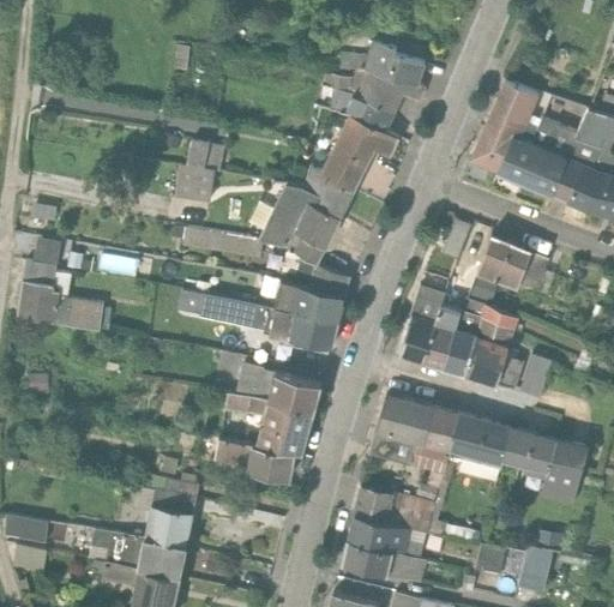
[(363,70),(368,72),(417,86),(417,84),(425,64),(395,54),(396,48),(371,43),(367,56),(363,70)]
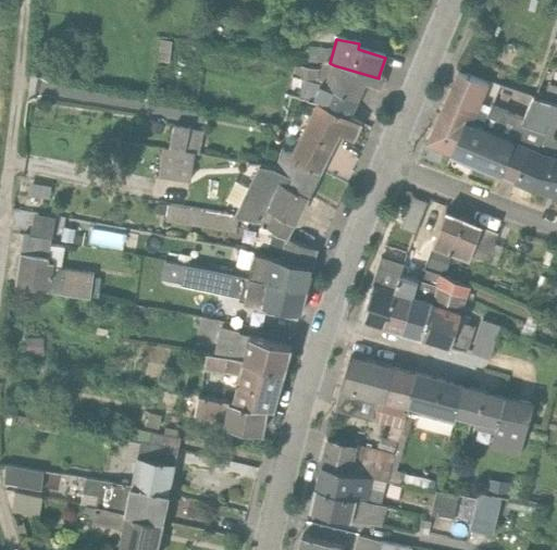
[(159,64),(169,65),(172,44),(160,42),(159,64)]
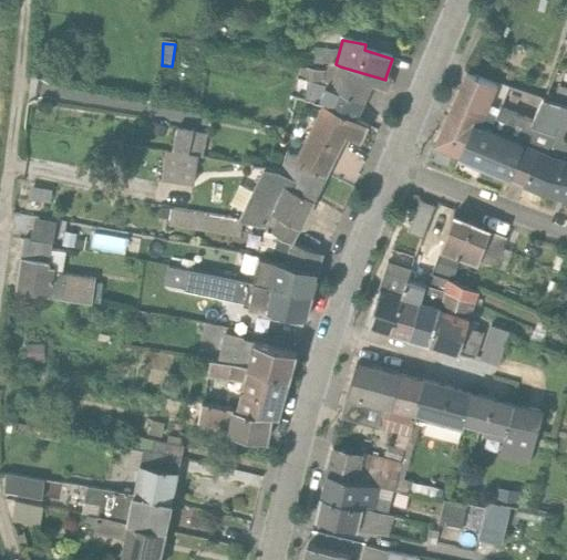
[(329,64),(336,64),(339,52),(309,49),(308,55),(312,56),(312,63),(329,64)]
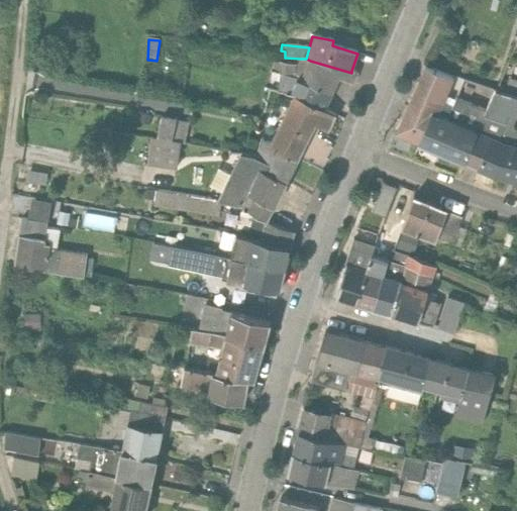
[(306,59),(300,59),(298,67),(274,62),(271,72),(295,77),(295,79),(301,81),(310,61),(306,59)]
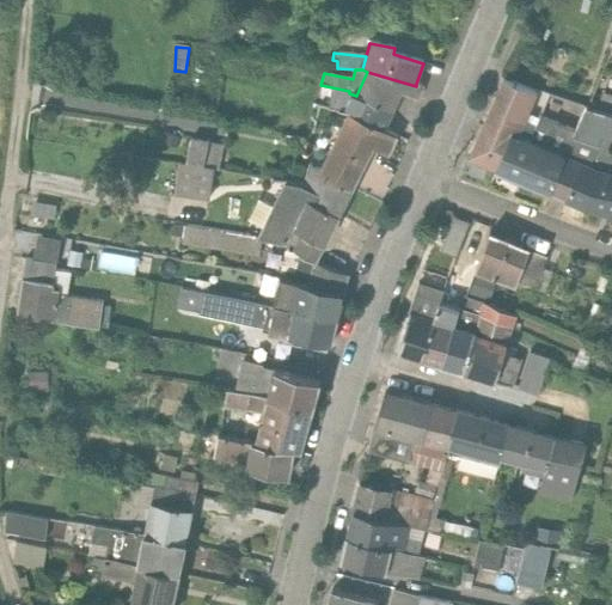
[(367,72),(356,96),(393,115),(403,95),(417,102),(423,87),(416,84),(416,86),(367,72)]
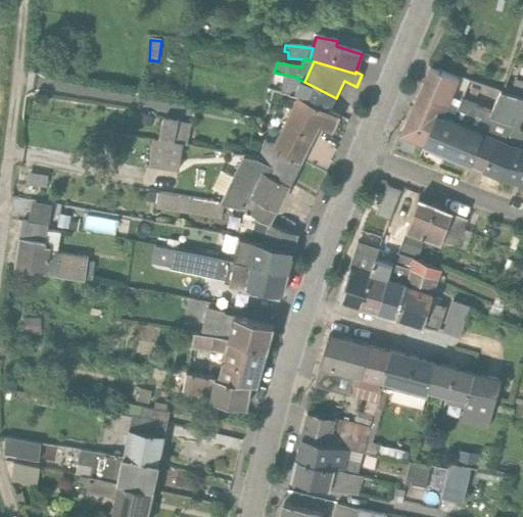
[(437,111),(443,113),(459,79),(430,67),(401,134),(425,144),(437,111)]
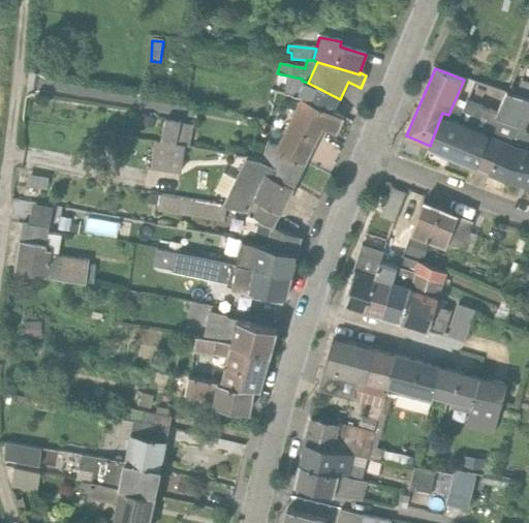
[(528,92),(528,78),(522,77),(520,90),(528,92)]
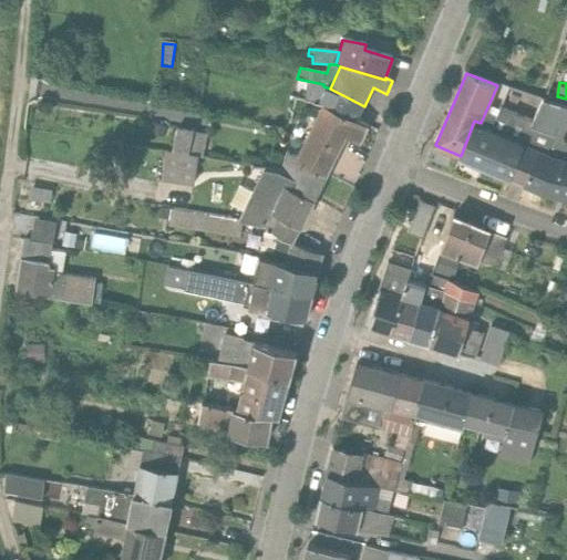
[(322,105),(357,122),(364,106),(330,89),(323,86),(321,104),(322,105)]
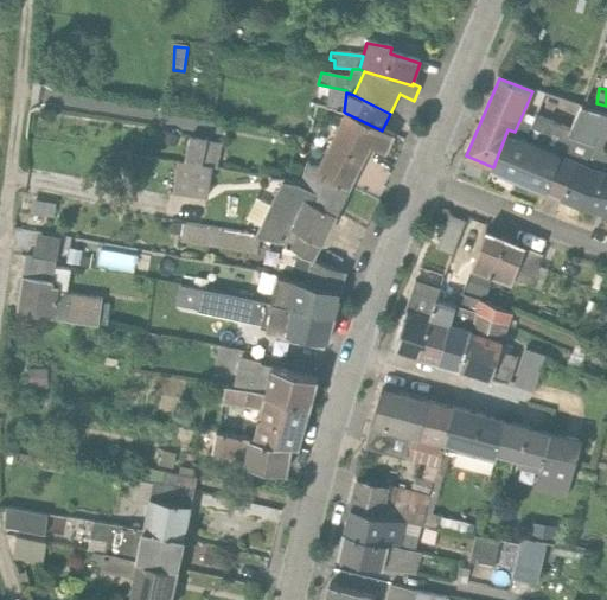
[(526,138),(558,152),(569,133),(570,129),(543,117),(553,96),(544,94),(526,138)]
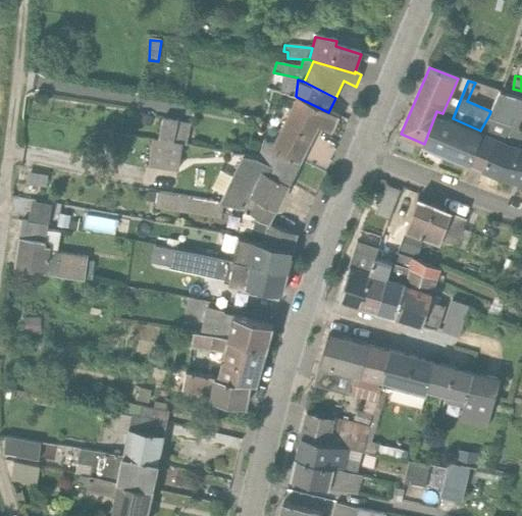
[(480,131),(494,137),(503,141),(510,121),(513,114),(519,117),(521,117),(521,114),(521,97),(501,91),(490,111),(489,114),(480,131)]
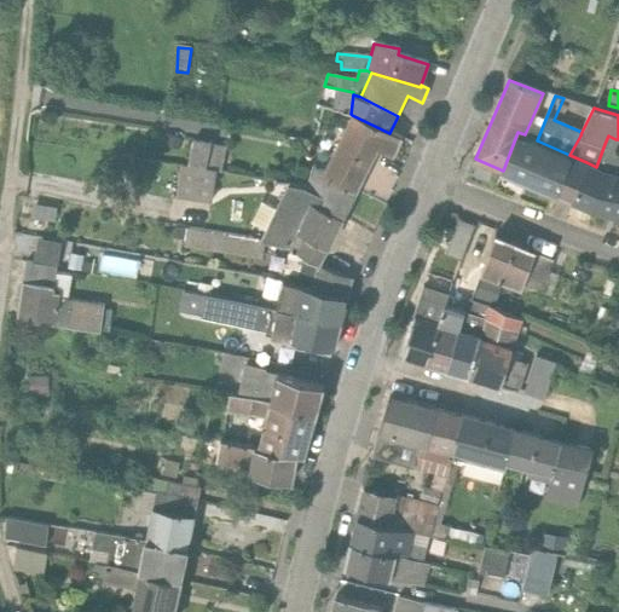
[(322,174),(334,182),(357,192),(377,151),(393,159),(403,140),(389,133),(352,115),(323,173),(322,174)]
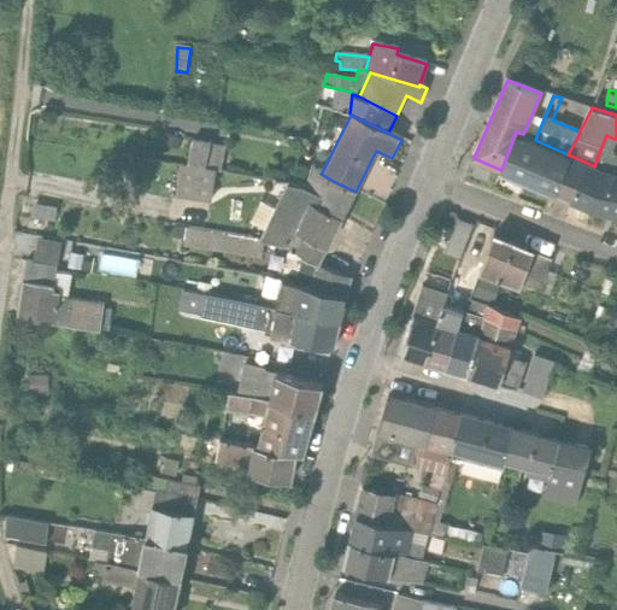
[(516,132),(501,170),(554,194),(570,200),(585,162),(568,154),(535,140),(523,134),(516,132)]
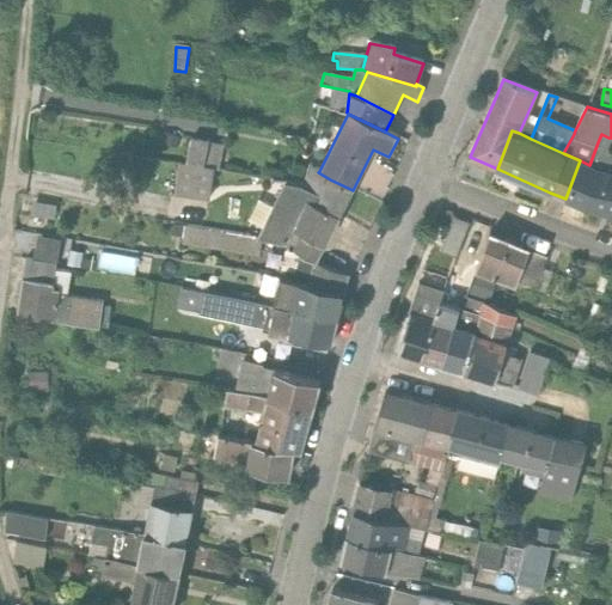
[(165,134),(161,145),(175,148),(178,139),(165,134)]
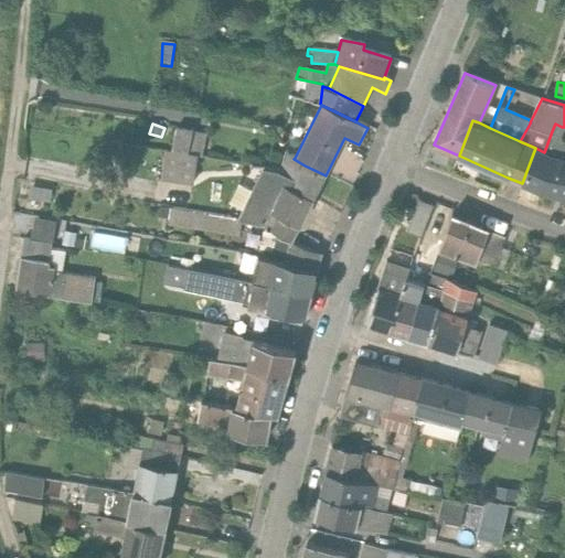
[(552,131),(544,152),(553,156),(562,127),(555,124),(552,131)]
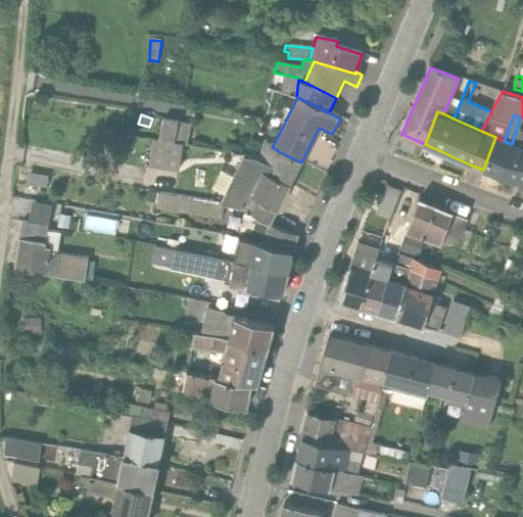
[(154,141),(183,144),(187,145),(191,126),(179,123),(162,120),(162,125),(155,124),(152,140),(153,141),(154,141)]
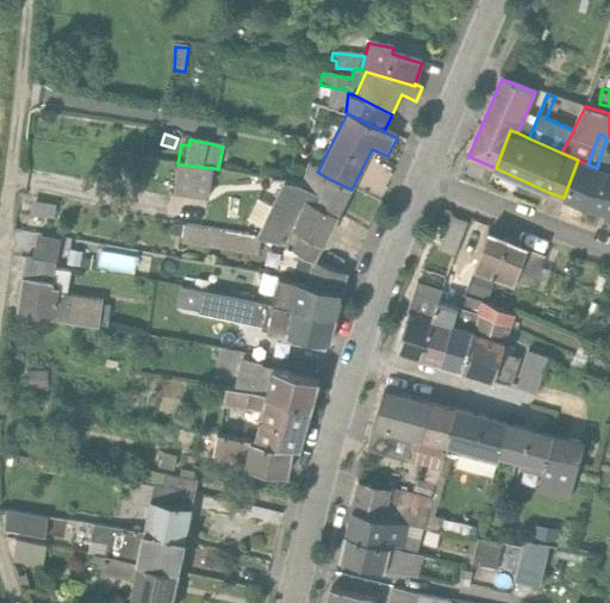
[(578,160),(564,198),(585,207),(609,212),(609,171),(599,168),(597,168),(587,165),(578,160)]
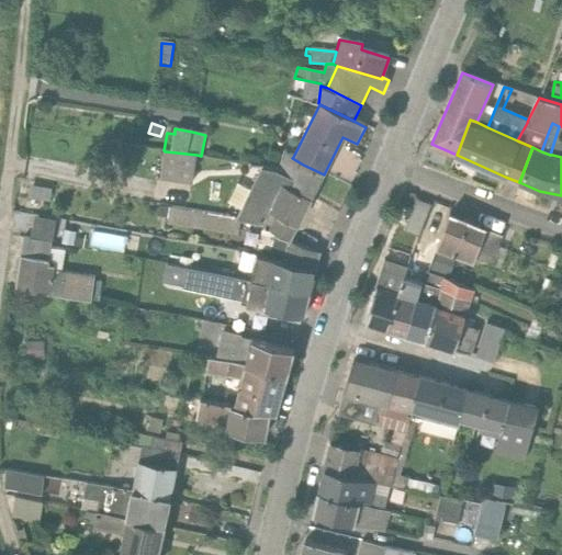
[(166,151),(165,151),(160,180),(192,184),(197,155),(166,151)]
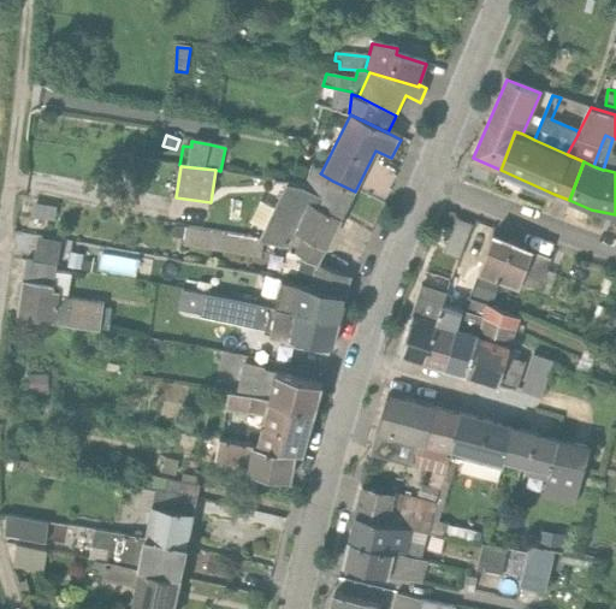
[(304,188),(324,197),(332,181),(320,173),(321,172),(312,167),(304,188)]
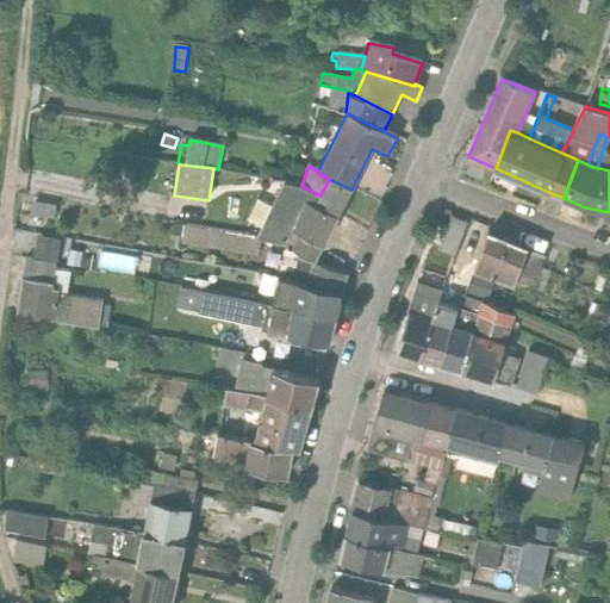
[(321,196),(316,204),(340,216),(352,190),(329,179),(321,196)]
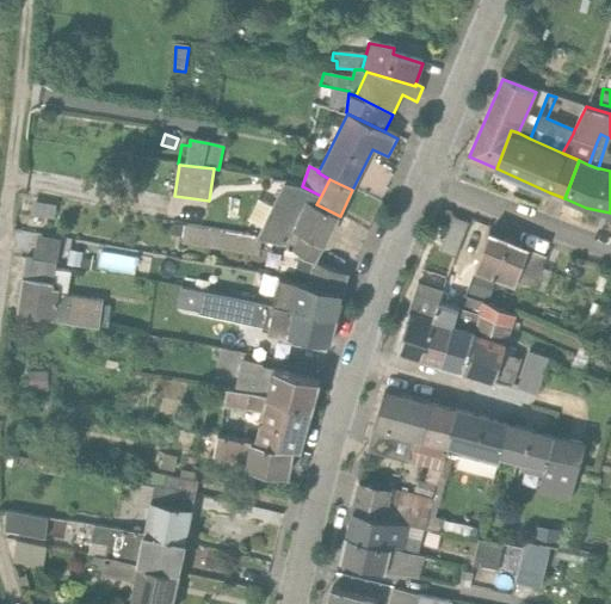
[(257,238),(261,239),(285,244),(287,242),(294,247),(301,234),(292,229),(307,201),(316,204),(321,196),(302,186),(284,183),(257,238)]
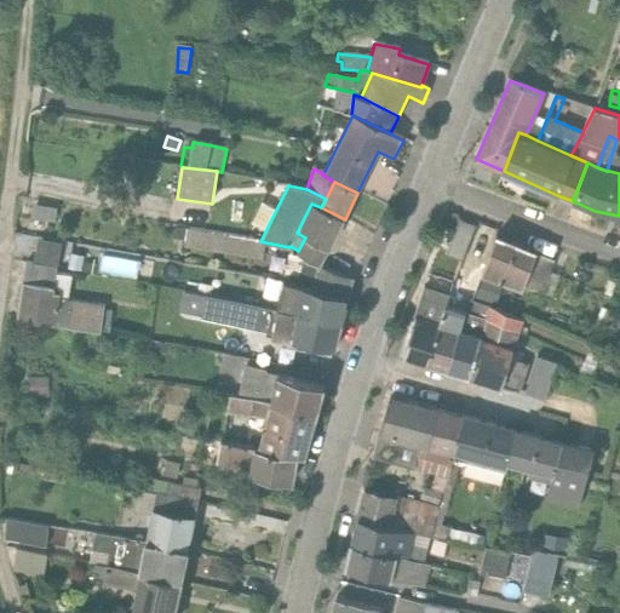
[(297,233),(305,238),(329,250),(345,219),(321,207),(311,204),(297,233)]
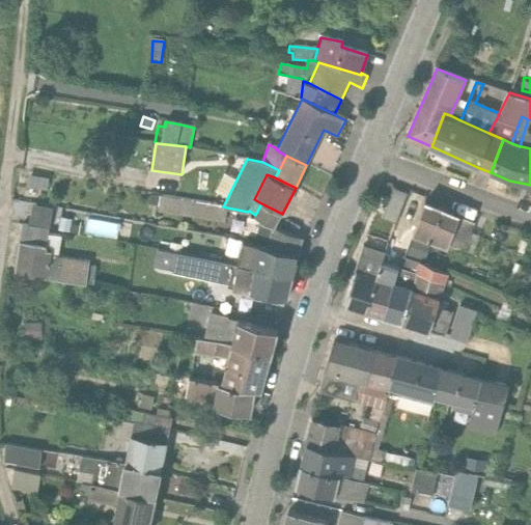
[(393,189),(382,219),(395,224),(407,194),(393,189)]
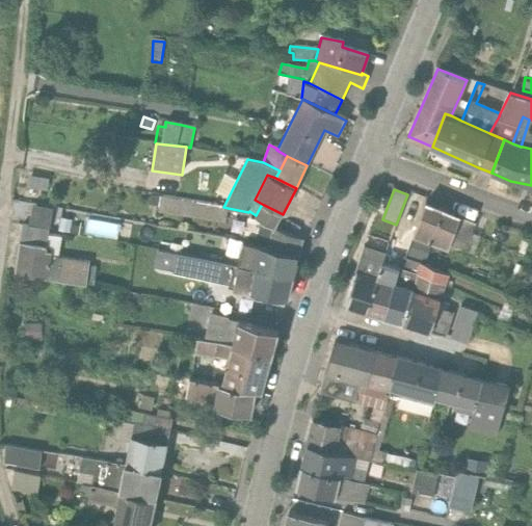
[(228,208),(223,207),(160,196),(158,213),(224,225),(228,208)]
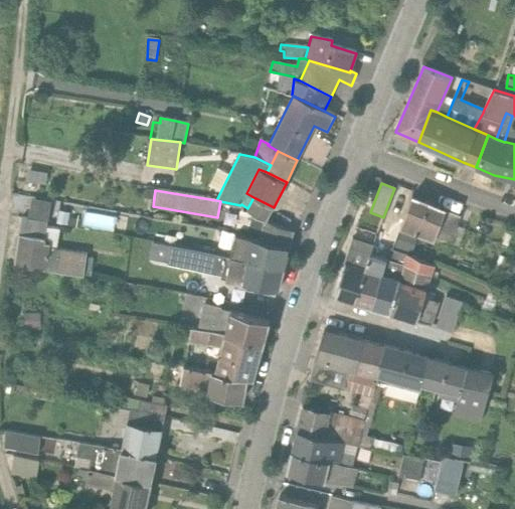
[(253,197),(247,208),(246,211),(253,215),(264,220),(266,221),(274,207),(253,197)]
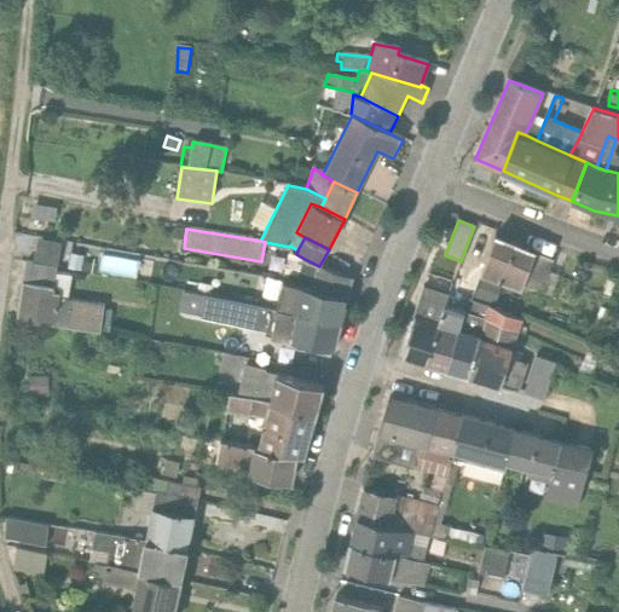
[(524,284),(536,252),(515,244),(496,237),(480,275),(521,290),(524,284)]
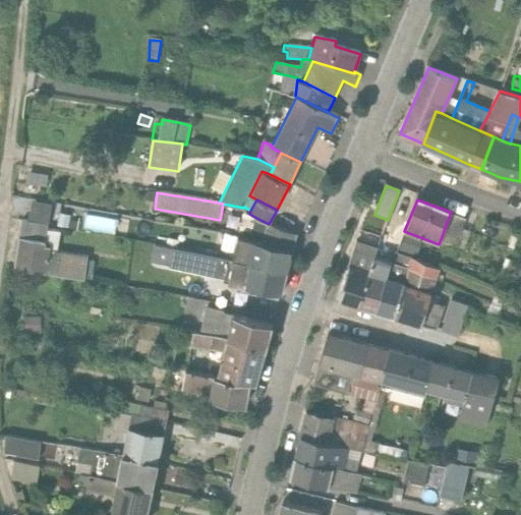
[(27,222),(48,226),(53,204),(31,201),(27,222)]
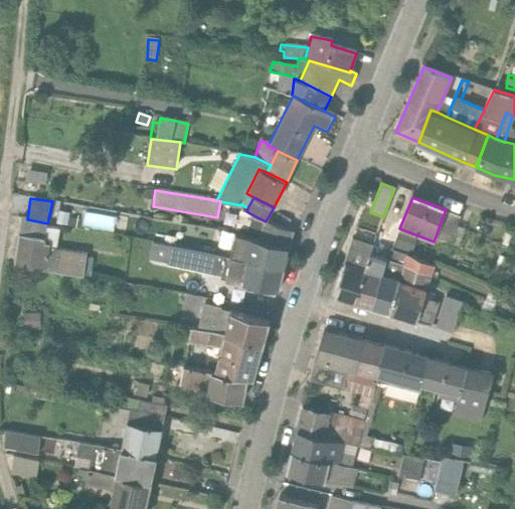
[(446,209),(436,236),(452,242),(456,231),(459,232),(464,218),(461,216),(461,215),(446,209)]
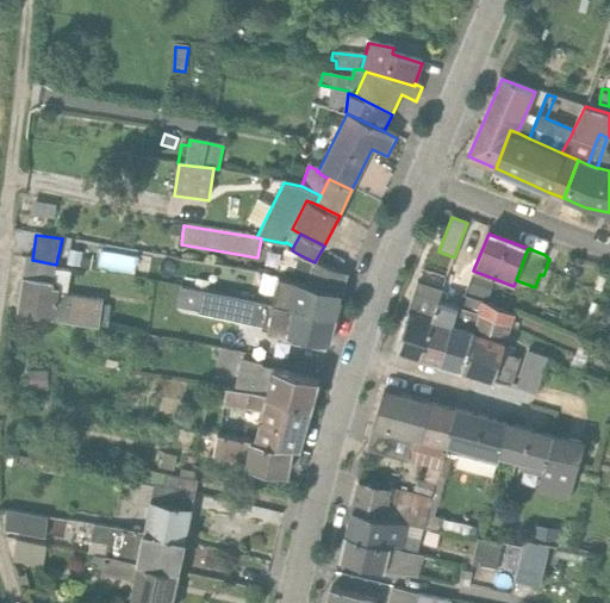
[(294,281),(306,285),(312,261),(300,255),(294,281)]
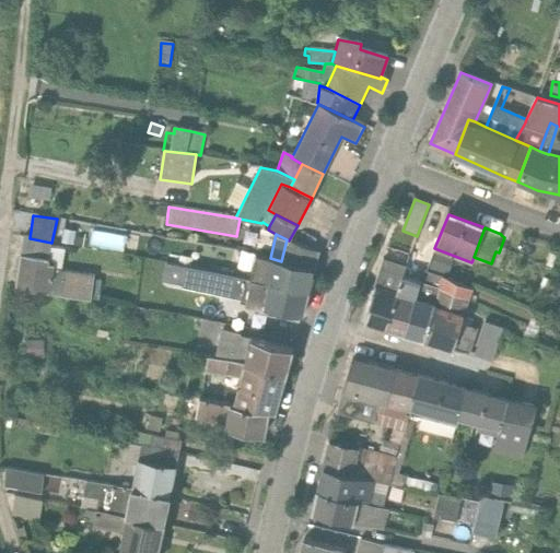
[(55,267),(50,294),(91,301),(92,292),(100,294),(102,281),(94,280),(94,277),(61,271),(65,249),(50,247),(51,243),(23,237),(21,257),(49,260),(48,266),(55,267)]
